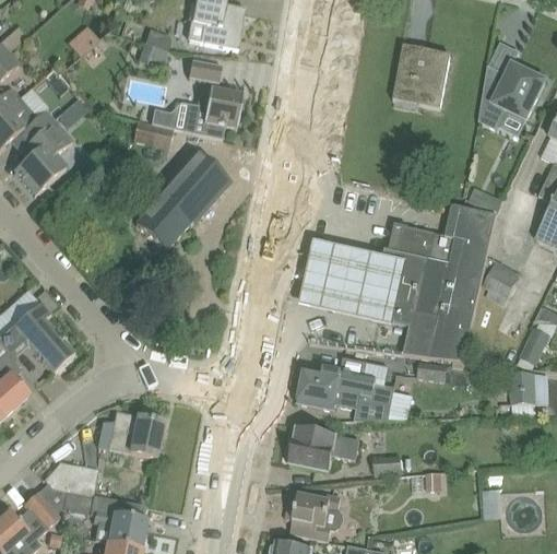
[(189,24),(186,40),(197,42),(214,45),(236,48),(243,10),(244,8),(224,4),(224,0),(192,0),(192,4),(189,20),(189,24)]
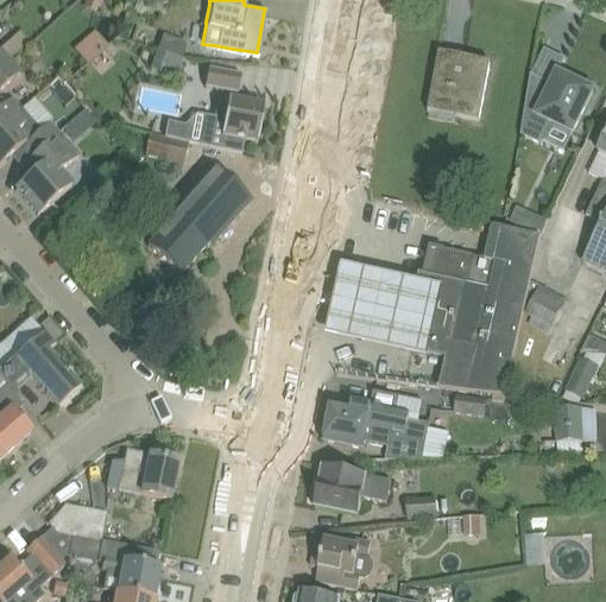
[(83,57),(105,40),(93,26),(73,43),(83,57)]
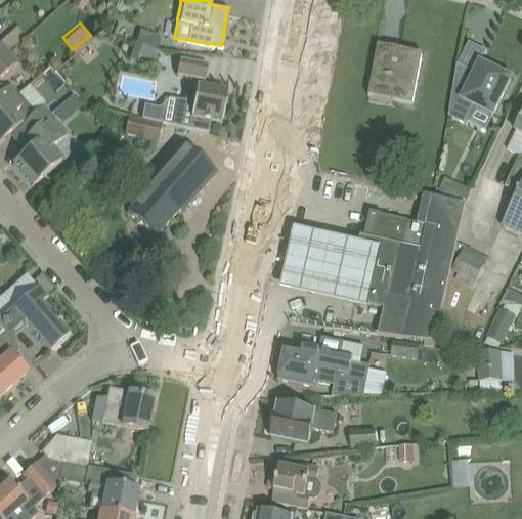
[(137,52),(141,43),(134,40),(132,40),(127,55),(135,58),(137,53),(137,52)]
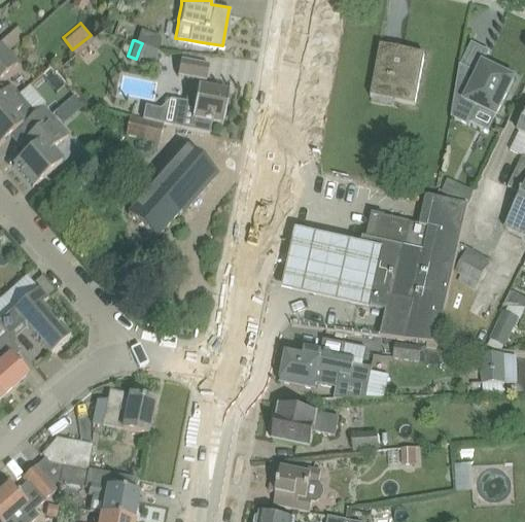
[(379,42),(369,93),(414,102),(423,50),(379,42)]
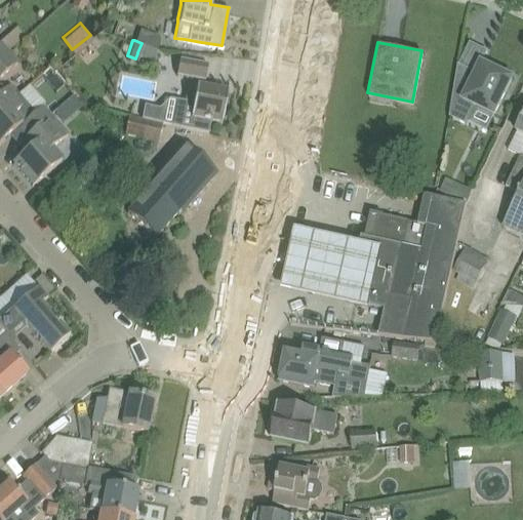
[(7,48),(0,54),(0,72),(16,58),(7,48)]
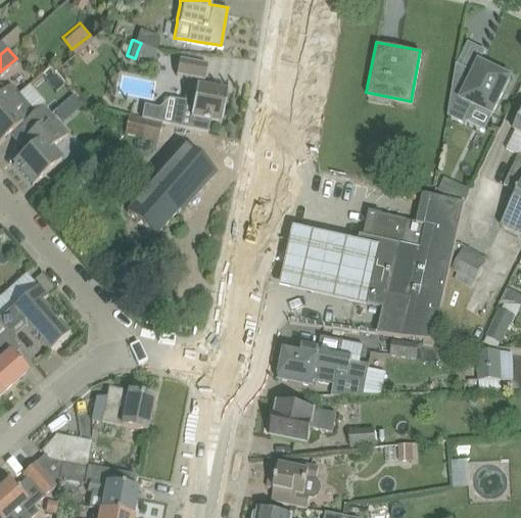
[(202,77),(205,60),(178,55),(175,72),(188,74),(183,97),(174,95),(169,121),(205,128),(207,118),(220,120),(225,88),(198,83),(199,77),(202,77)]
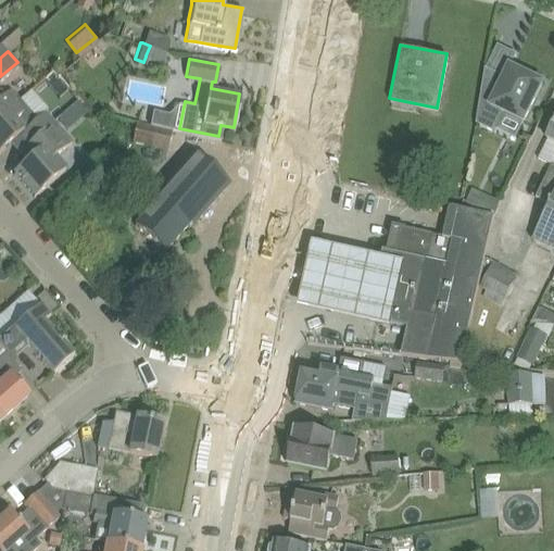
[(503,74),(483,64),(475,120),(494,129),(504,110),(521,120),(541,80),(507,64),(503,74)]
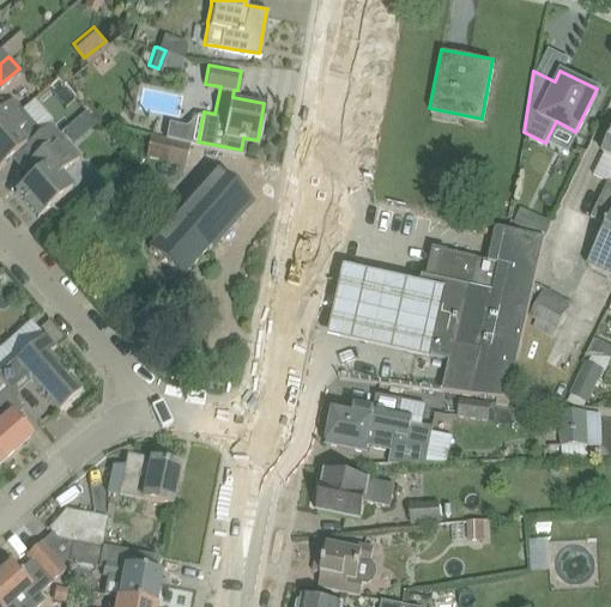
[(0,120),(18,104),(10,95),(0,102),(0,120)]
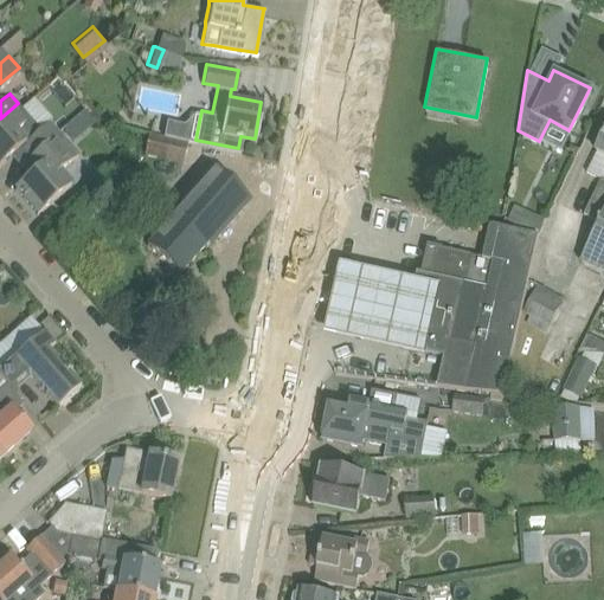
[(19,104),(18,103),(0,118),(0,159),(8,152),(13,148),(25,139),(27,135),(37,127),(27,115),(19,104)]
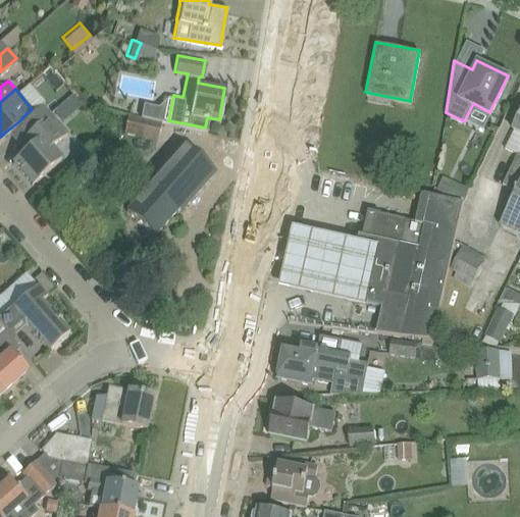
[(73,92),(69,96),(78,105),(82,101),(73,92)]
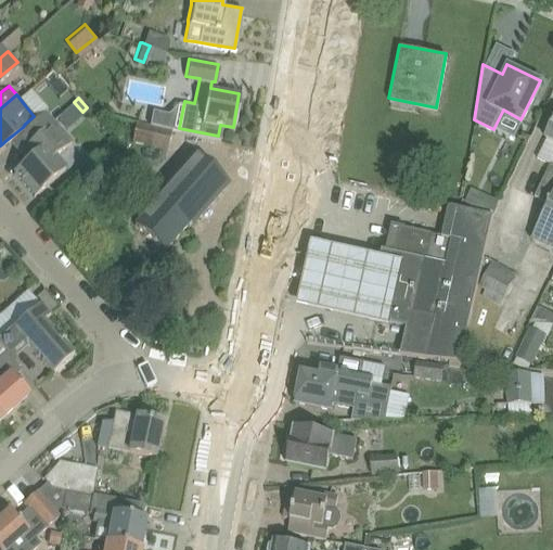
[(34,116),(25,124),(34,133),(52,117),(43,107),(34,116)]
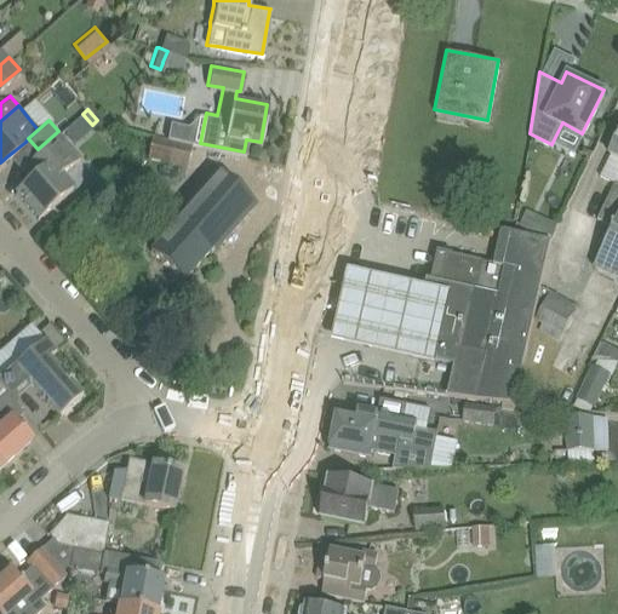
[(593,264),(612,274),(617,275),(617,130),(608,151),(617,156),(617,168),(595,216),(612,223),(593,264)]
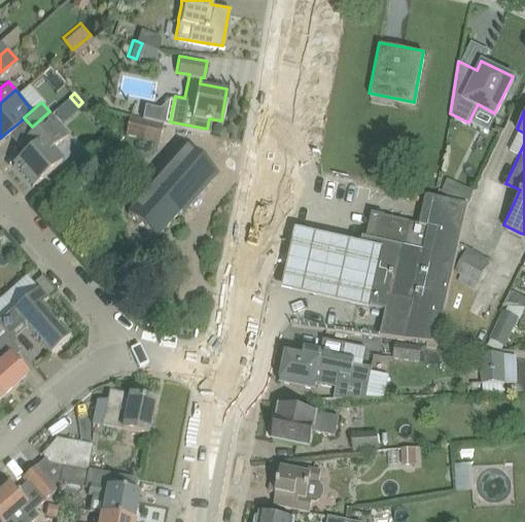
[(49,111),(32,127),(15,141),(24,150),(11,161),(31,182),(61,157),(50,145),(66,131),(49,111)]
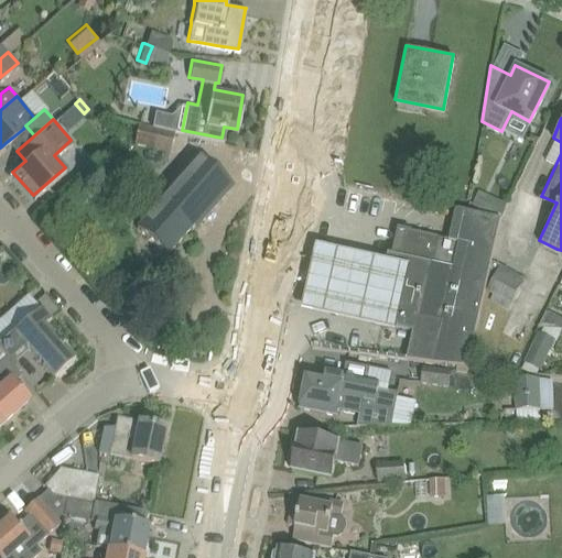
[(170,128),(136,120),(131,141),(165,149),(170,128)]
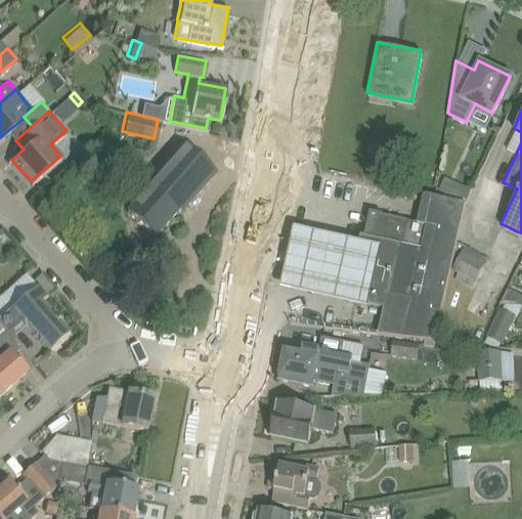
[(215,169),(177,136),(137,181),(144,188),(125,209),(153,233),(178,206),(181,208),(215,169)]
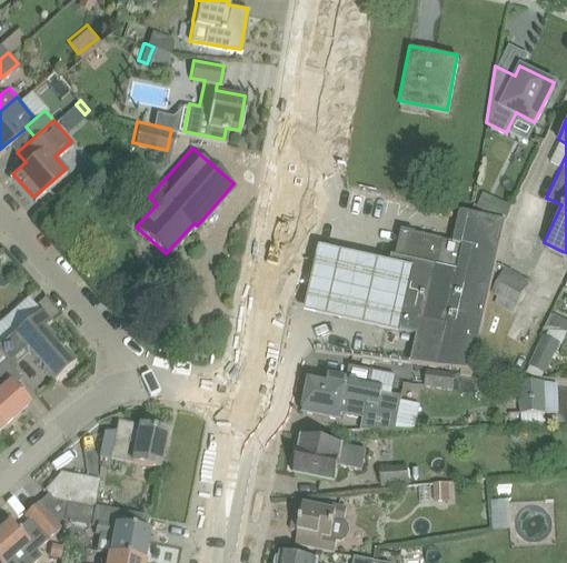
[(483,190),(475,204),(485,209),(493,194),(483,190)]
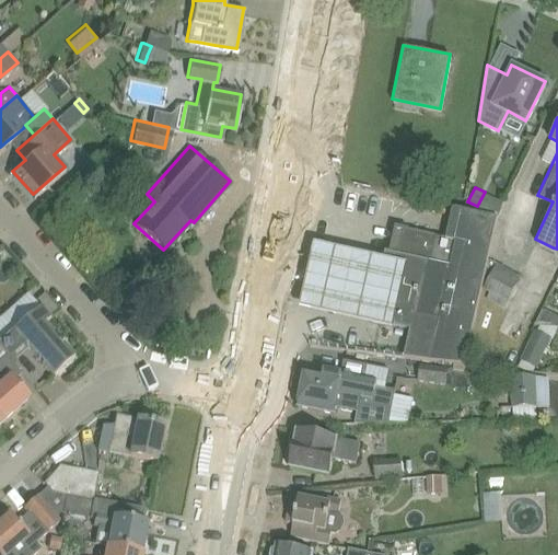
[(382,257),(399,262),(386,321),(392,322),(408,326),(403,354),(429,358),(463,360),(496,215),(462,207),(452,205),(444,236),(439,235),(434,234),(395,224),(390,250),(384,249),(382,257)]
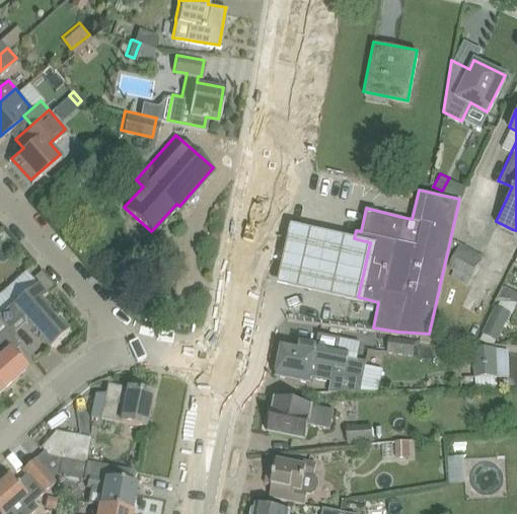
[(375,235),(289,218),(277,278),(363,295),(375,235)]
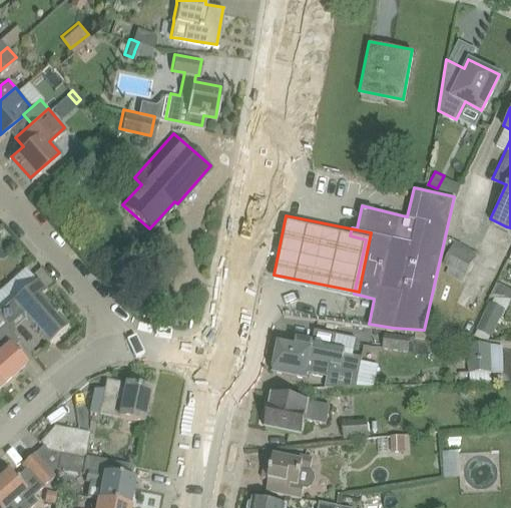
[(452,240),(442,260),(446,262),(443,269),(461,279),(475,252),(452,240)]
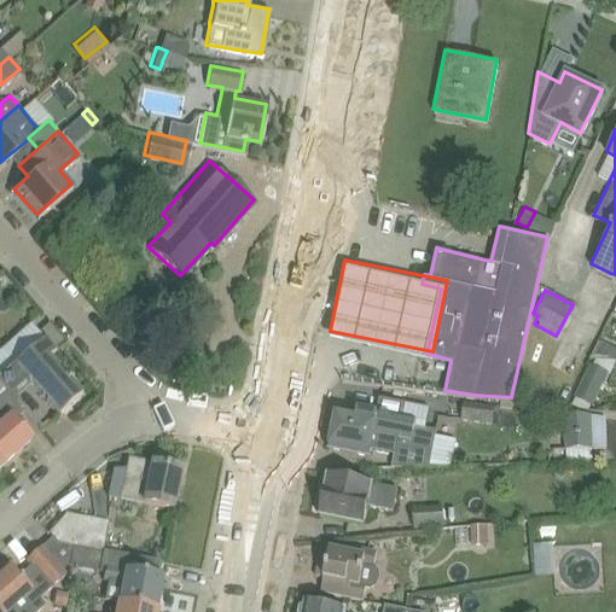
[(42,334),(0,371),(0,382),(5,388),(11,395),(29,379),(57,411),(80,391),(47,353),(54,347),(42,334)]
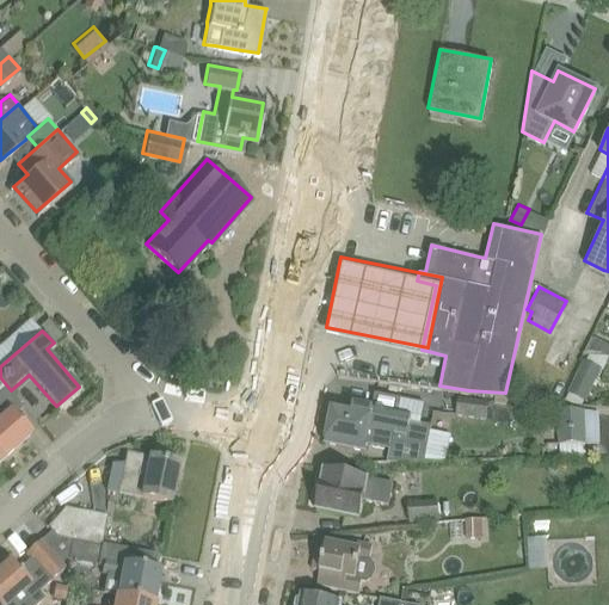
[(608,341),(590,333),(582,350),(608,352),(608,341)]
